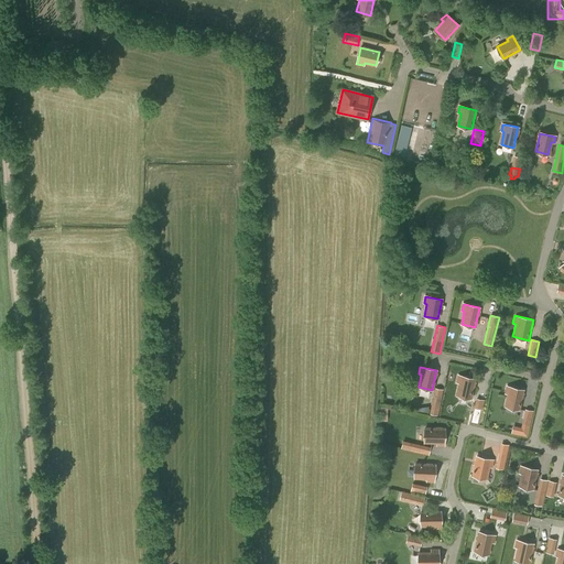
[(470,399),(475,379),(459,376),(457,382),(461,383),(457,396),(470,399)]
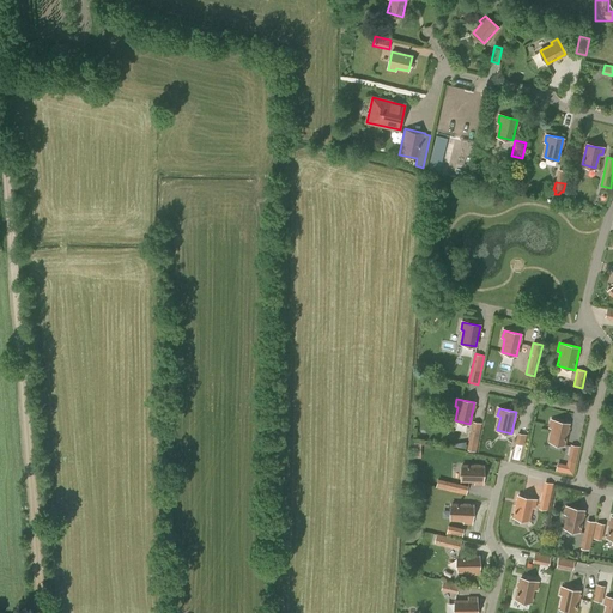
[(565,444),(569,424),(552,420),(550,428),(553,429),(551,442),(565,444)]
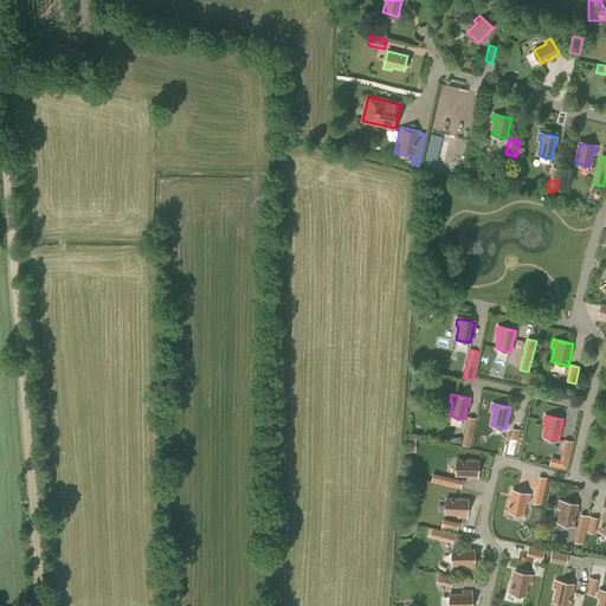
[(471,446),(477,418),(468,417),(462,445),(471,446)]
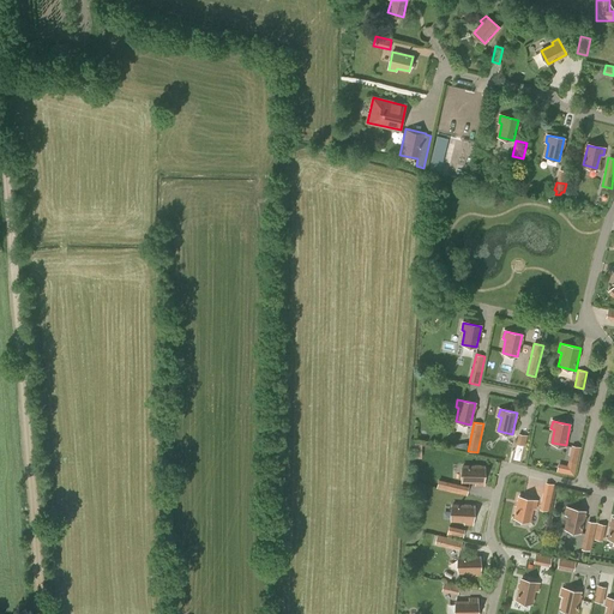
[(524,452),(528,435),(518,433),(515,450),(524,452)]
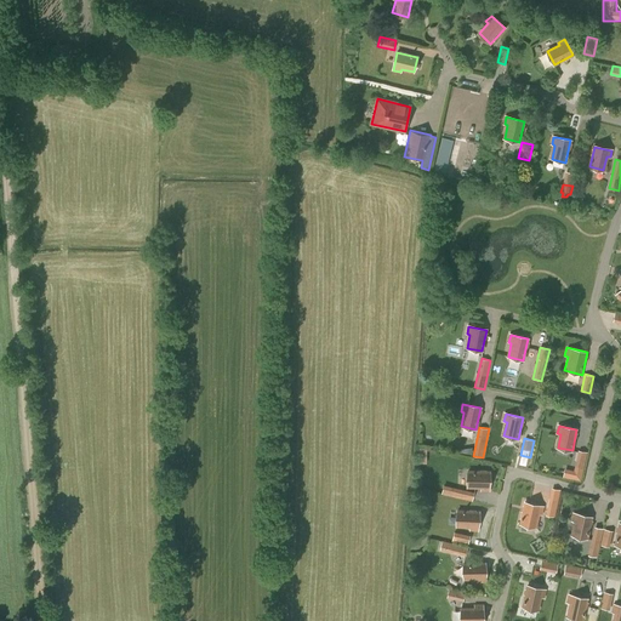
[(584,468),(587,453),(577,450),(575,467),(584,468)]
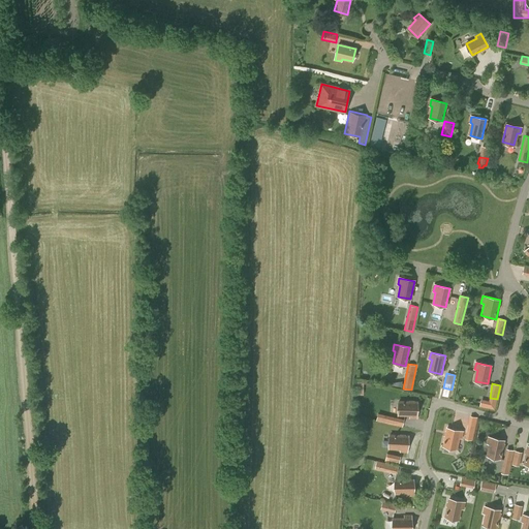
[(416,417),(417,403),(399,402),(398,414),(410,415),(410,417),(416,417)]
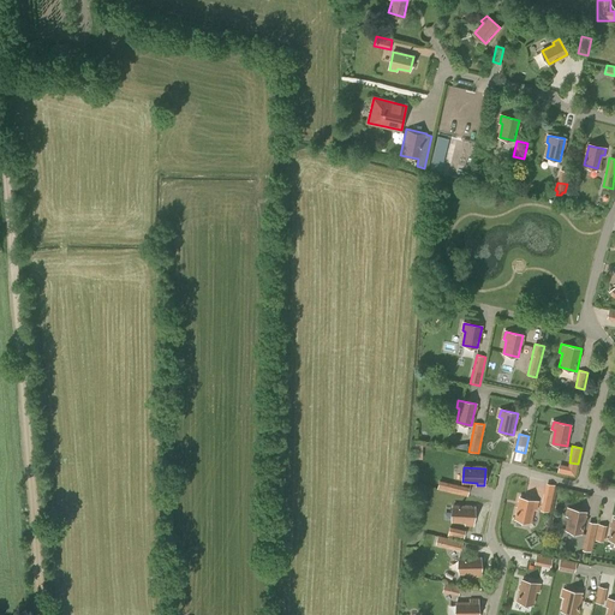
[(467,496),(470,488),(447,482),(445,491),(467,496)]
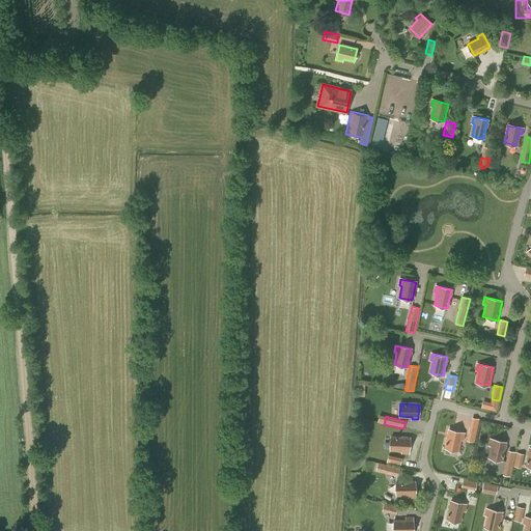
[(474,443),(479,419),(471,417),(467,441),(474,443)]
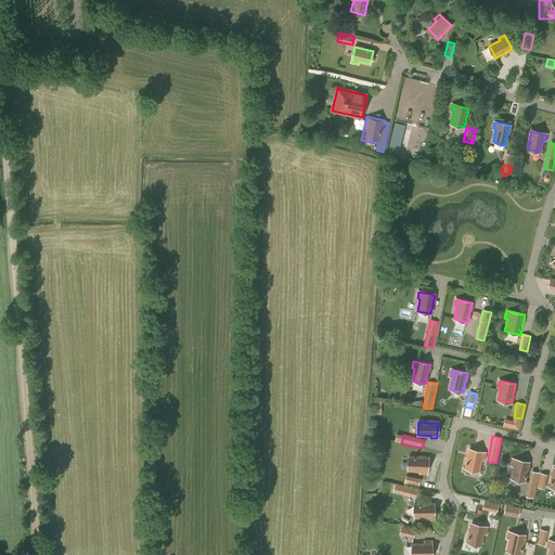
[(483,460),(486,452),(469,449),(465,468),(479,470),(481,459),(483,460)]
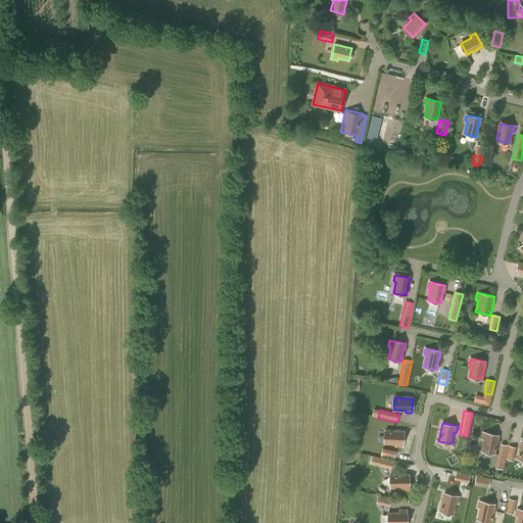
[(402,446),(403,431),(385,430),(384,443),(396,443),(396,446),(402,446)]
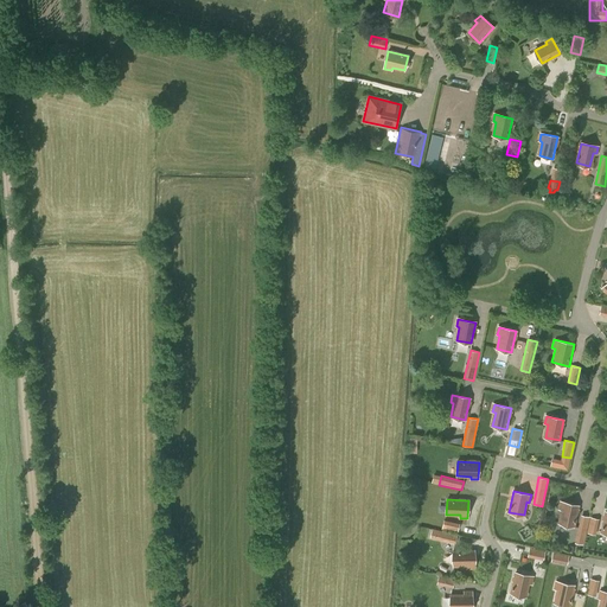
[(574,526),(579,505),(561,502),(560,509),(563,510),(560,523),(574,526)]
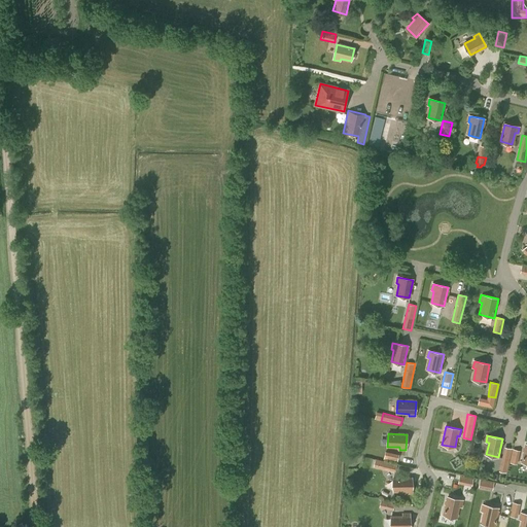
[(506,473),(513,449),(504,447),(498,471),(506,473)]
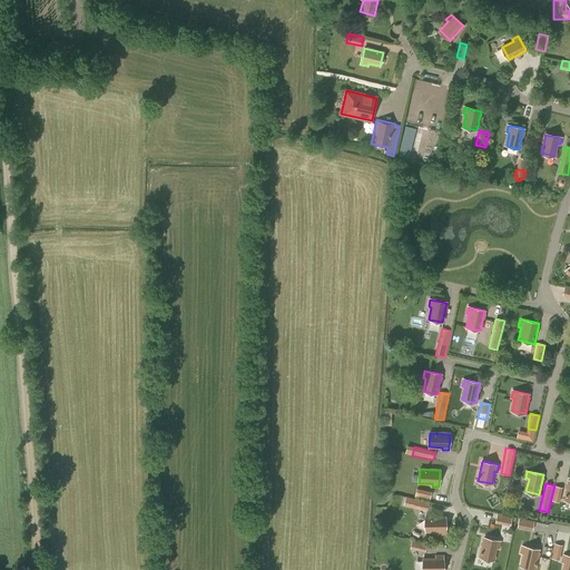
[(559,502),(563,488),(554,485),(551,500),(559,502)]
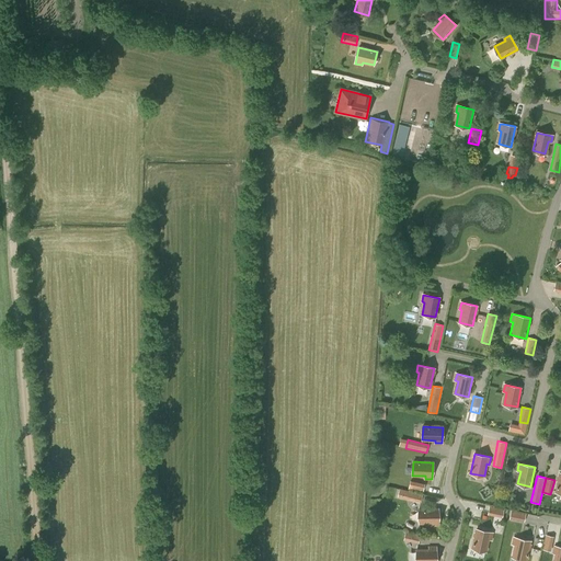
[(423,492),(425,483),(410,480),(408,489),(423,492)]
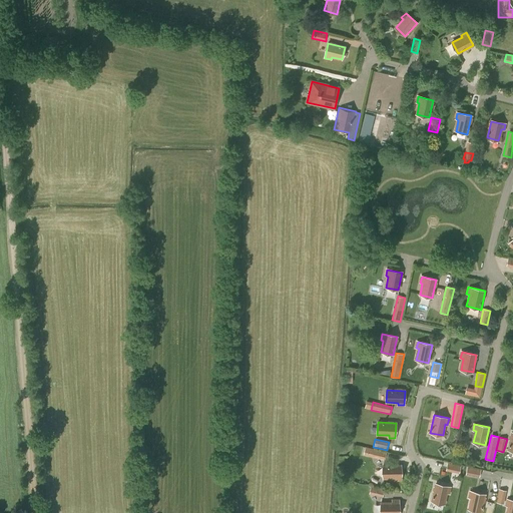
[(387,452),(373,449),(371,456),(385,459),(387,452)]
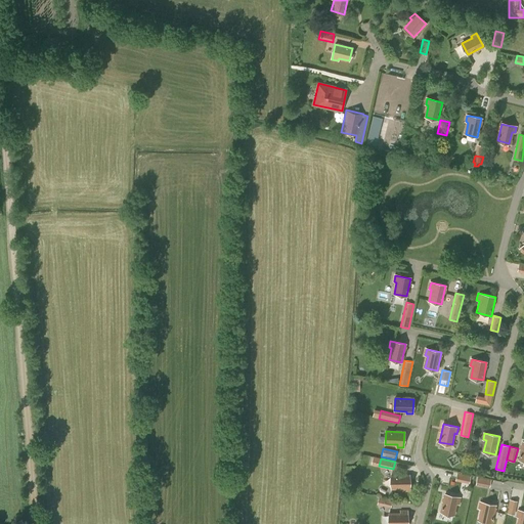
[(469,484),(471,477),(456,474),(455,481),(469,484)]
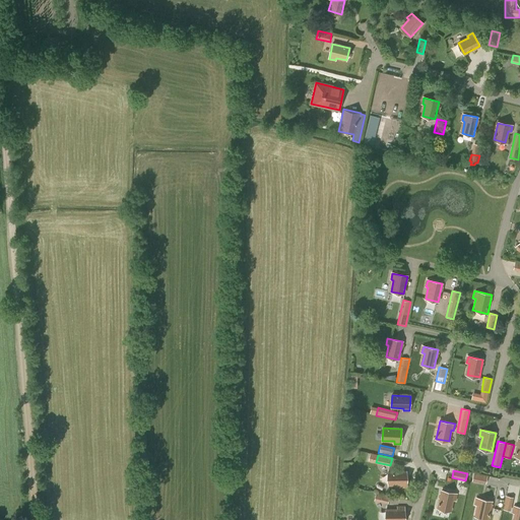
[(407,486),(406,471),(388,472),(388,484),(400,484),(400,486),(407,486)]
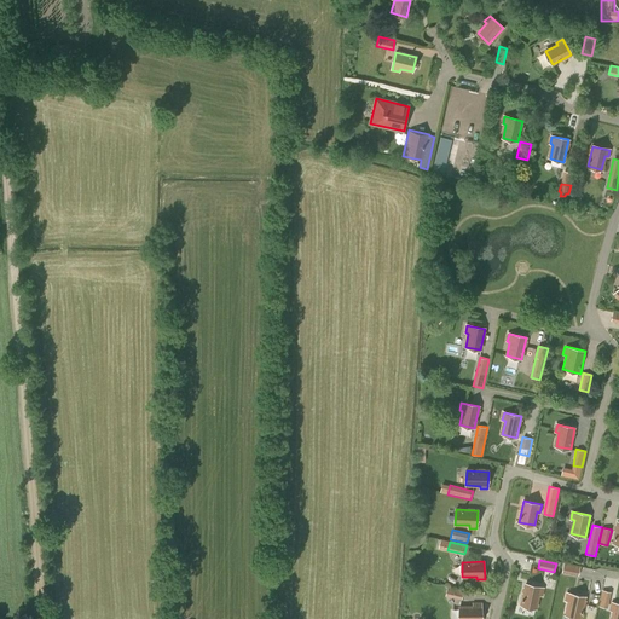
[(578,576),(580,568),(563,565),(562,572),(578,576)]
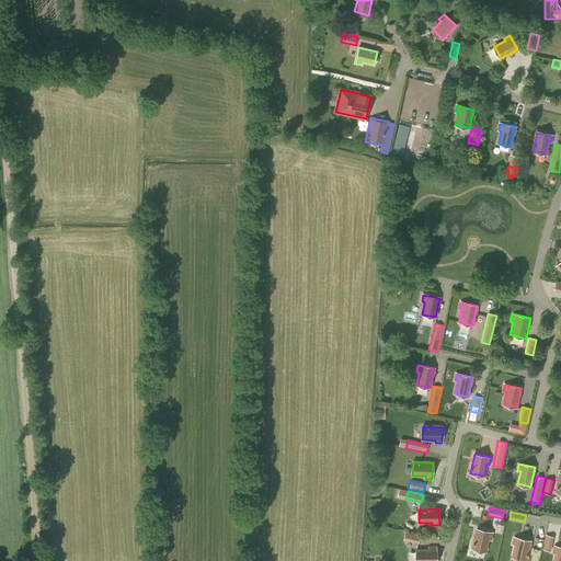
[(477,527),(494,531),(496,521),(479,517),(477,527)]
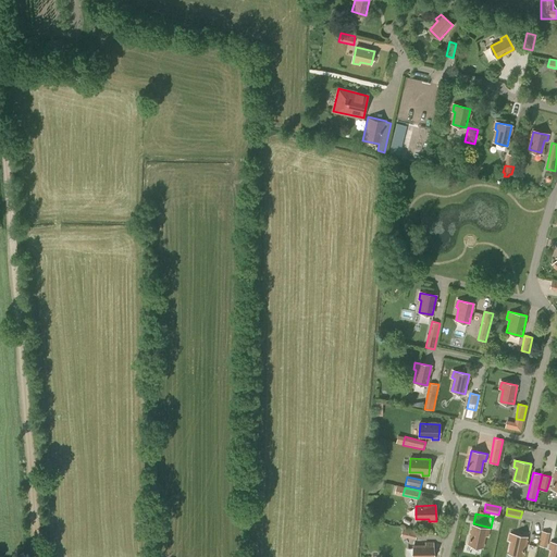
[(487,535),(490,529),(473,525),(469,544),(483,547),(485,535),(487,535)]
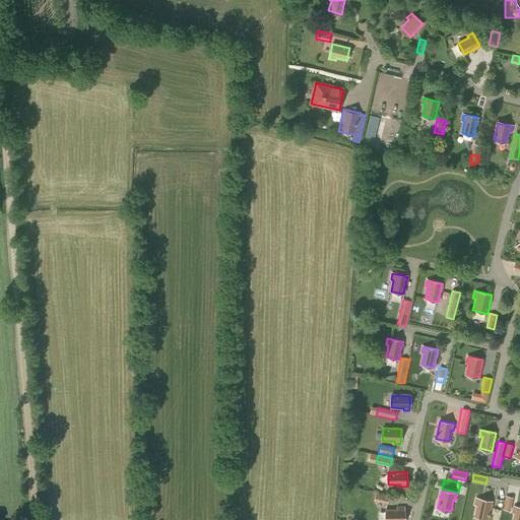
[(387,504),(389,496),(376,493),(374,501),(387,504)]
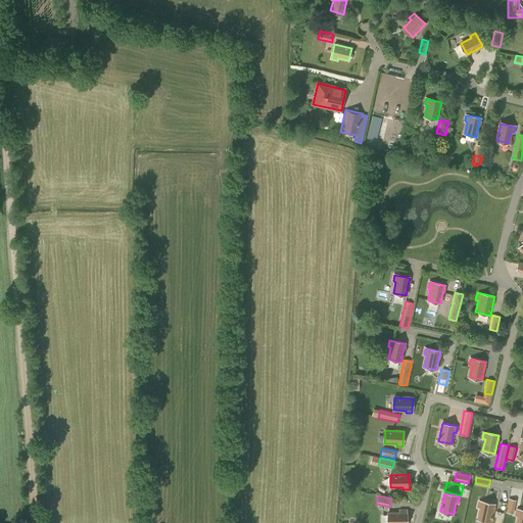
[(514,514),(516,500),(508,498),(506,512),(514,514)]
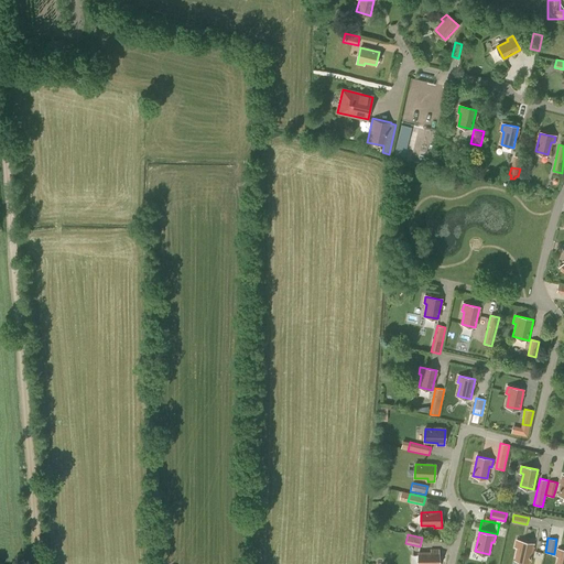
[(530,563),(534,543),(518,540),(517,548),(519,548),(517,560),(530,563)]
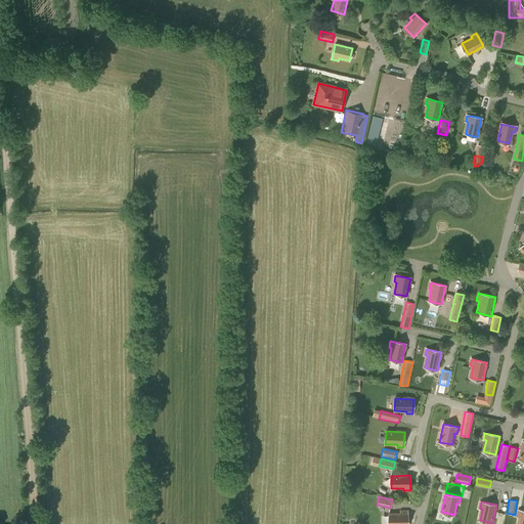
[(389,523),(407,523),(407,511),(401,511),(401,514),(389,514),(389,523)]
